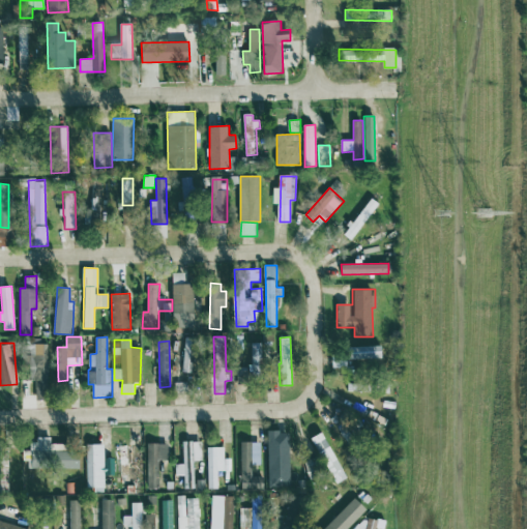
[(253,366),(237,366),(238,382),(247,381),(247,375),(263,374),(262,343),(252,343),(253,366)]
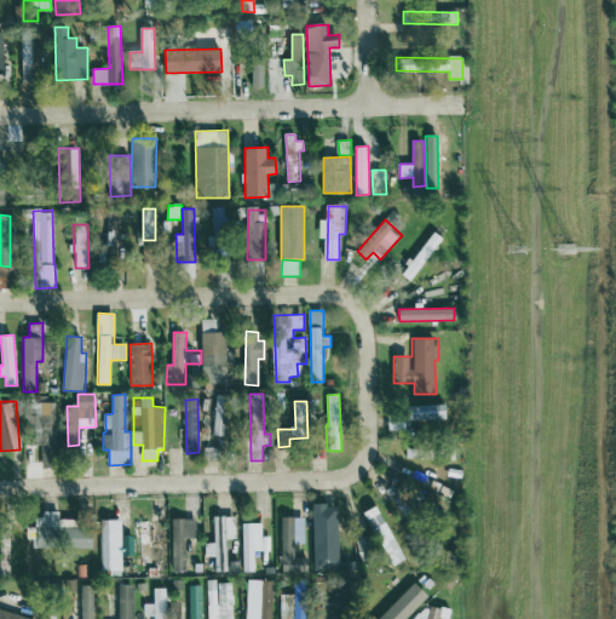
[(56,402),(35,402),(35,416),(27,416),(28,446),(42,445),(42,463),(57,463),(56,402)]
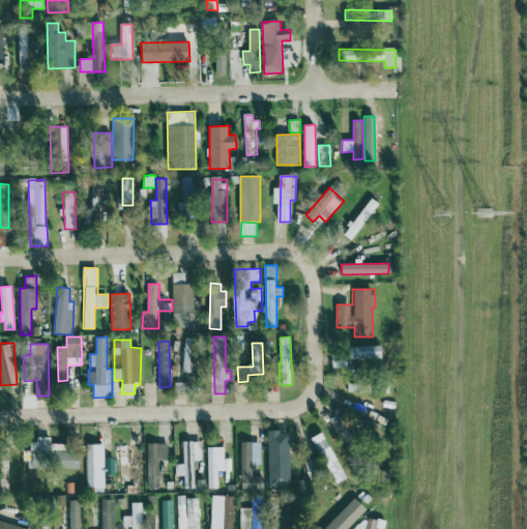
[(383,358),(382,346),(345,347),(346,359),(383,358)]
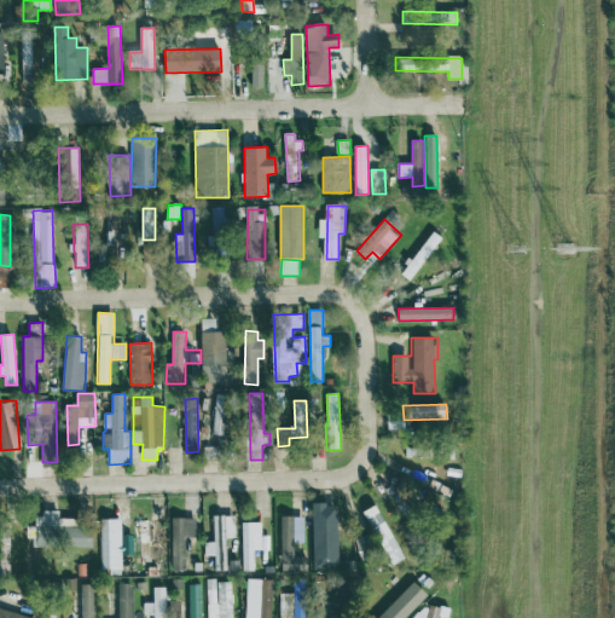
[(313,571),(338,571),(337,504),(312,504),(313,571)]
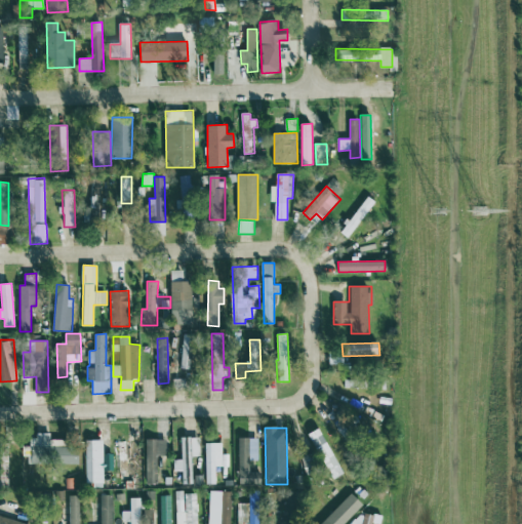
[(333,479),(344,473),(317,428),(307,434),(333,479)]
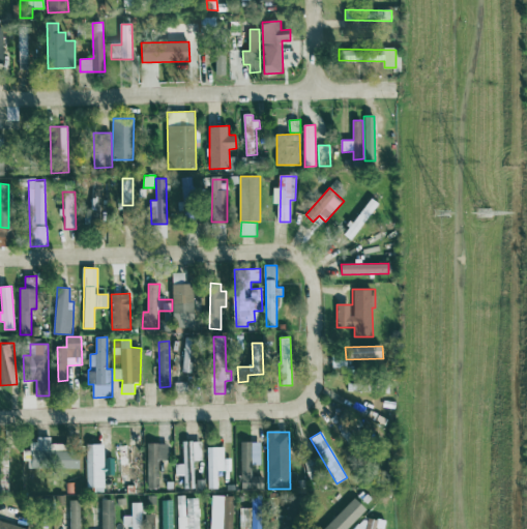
[(31,468),(79,468),(80,451),(66,451),(66,444),(51,444),(51,437),(37,437),(37,451),(31,451),(31,468)]
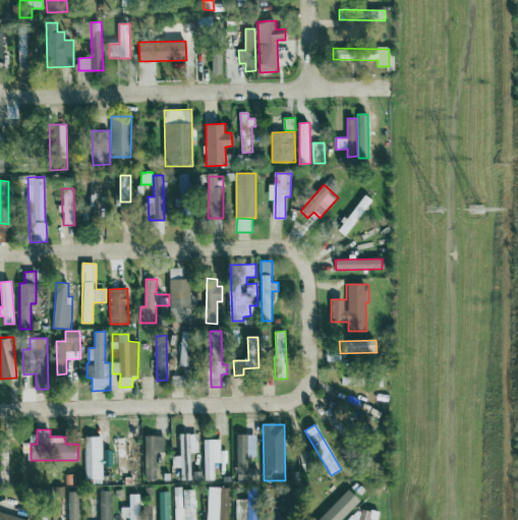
[(199,434),(180,434),(181,456),(173,456),(174,467),(182,467),(182,480),(192,480),(192,453),(199,452),(199,434)]
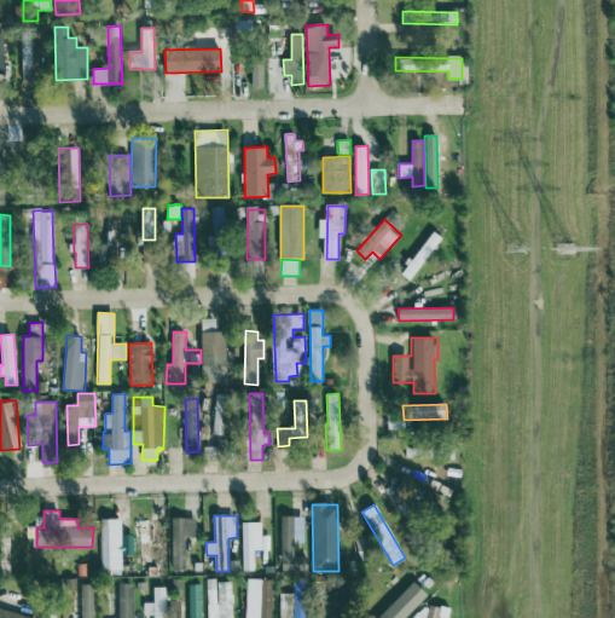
[(305,517),(282,517),(282,571),(308,571),(308,558),(295,558),(295,543),(306,543),(305,517)]
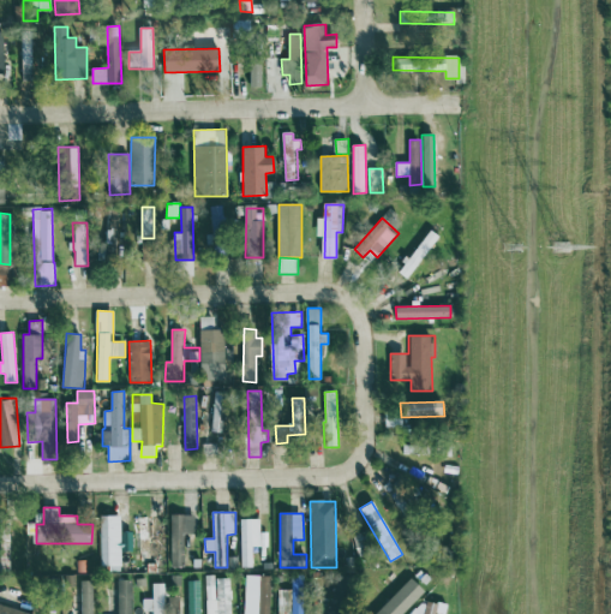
[(172,567),(186,567),(185,534),(196,534),(195,514),(171,516),(172,567)]
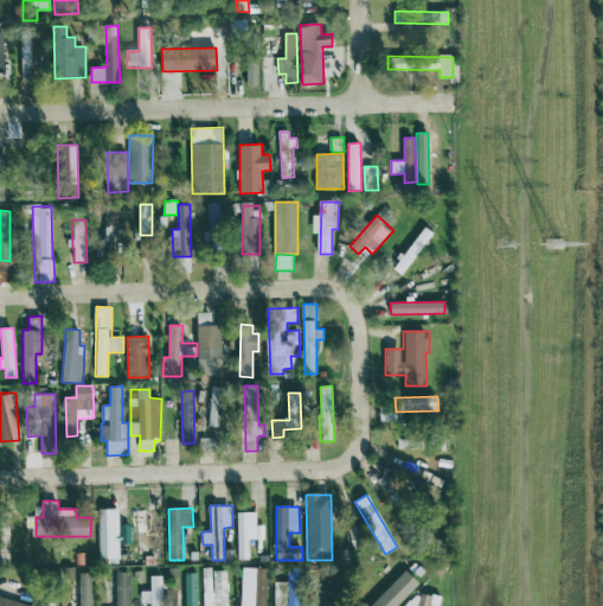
[(119,509),(98,509),(101,559),(120,559),(119,509)]
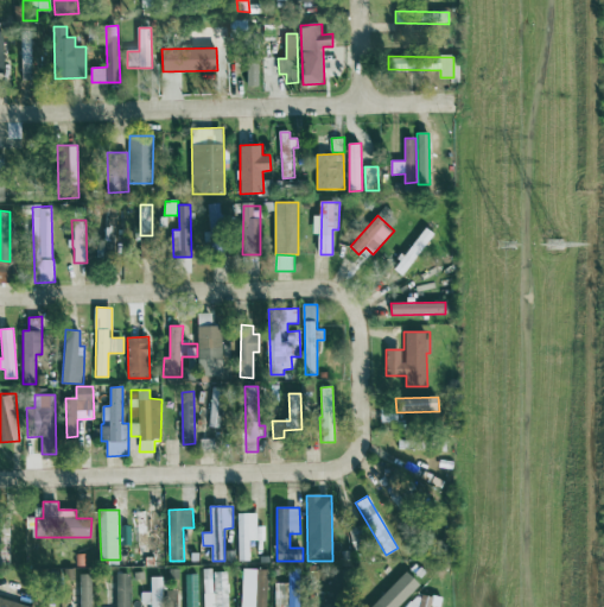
[(258,512),(239,513),(240,561),(250,561),(250,541),(258,541),(258,512)]
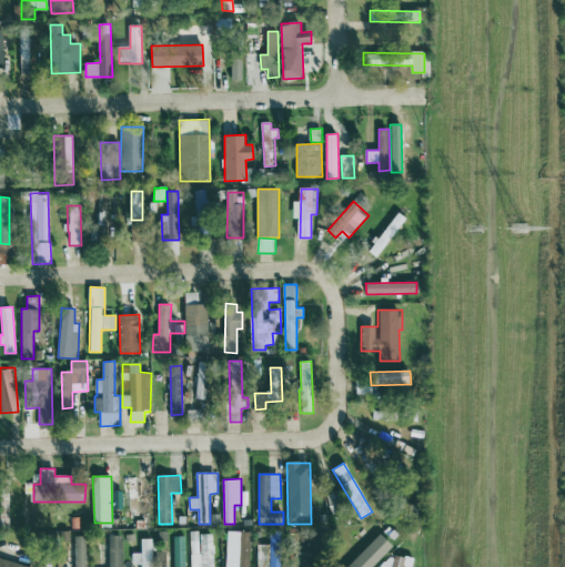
[(10,479),(0,479),(0,527),(11,527),(10,479)]
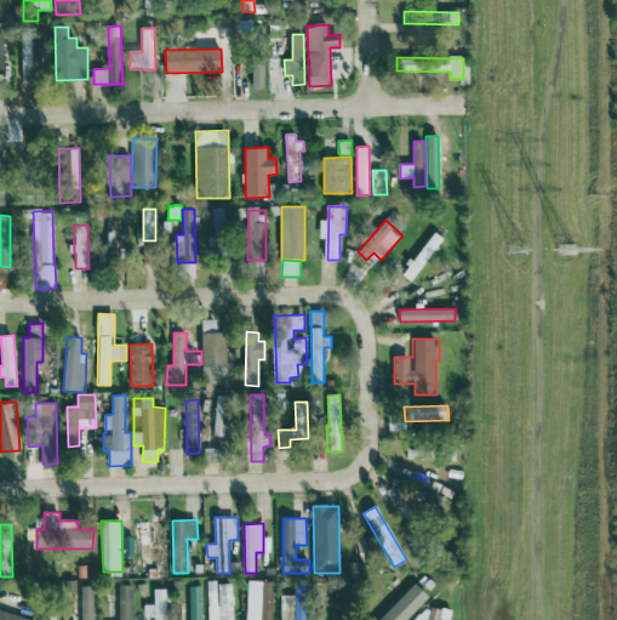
[(136,557),(136,541),(124,541),(125,557),(136,557)]
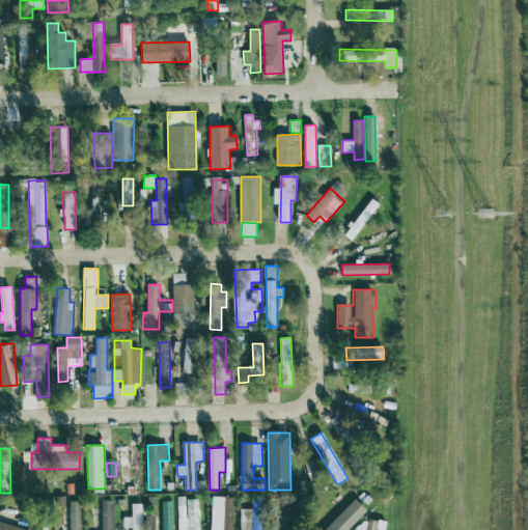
[(233,529),(235,497),(213,496),(211,529),(233,529)]
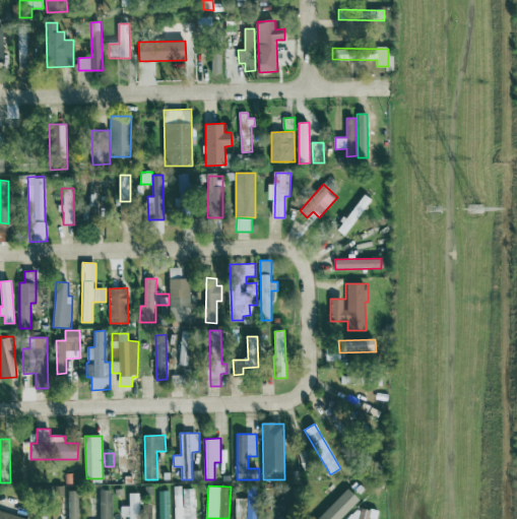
[(196,518),(196,487),(176,487),(176,518),(196,518)]
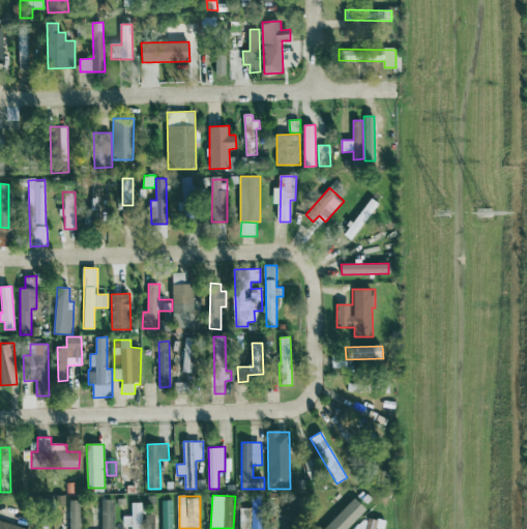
[(346,528),(367,510),(354,498),(322,528),(346,528)]
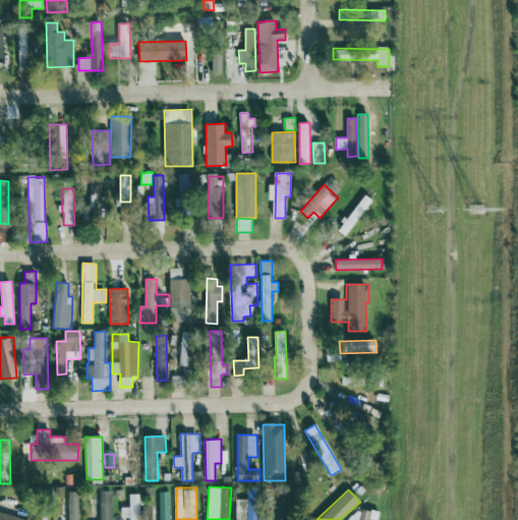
[(112,519),(112,490),(100,492),(100,519),(112,519)]
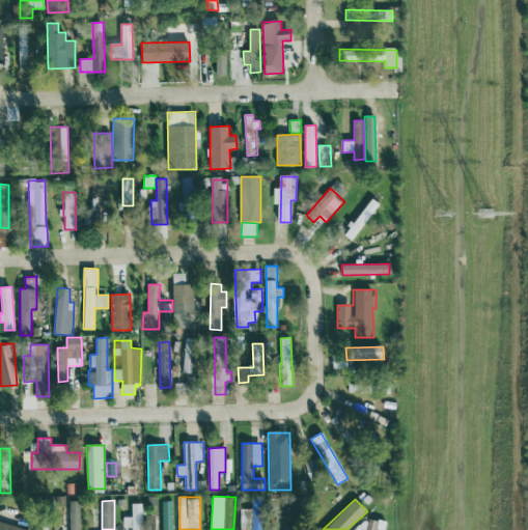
[(252,529),(260,529),(262,500),(253,500),(252,529)]
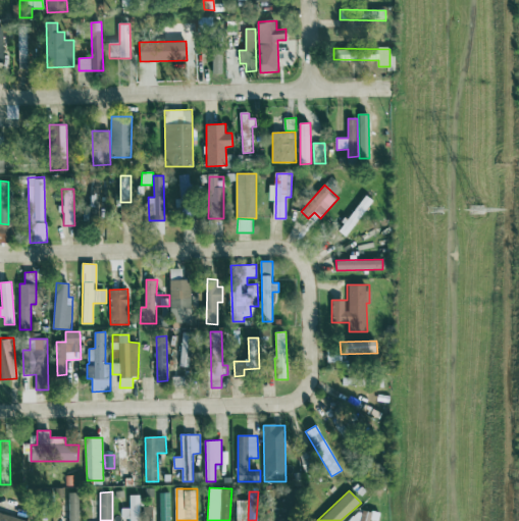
[(69,492),(68,520),(80,520),(80,492),(69,492)]
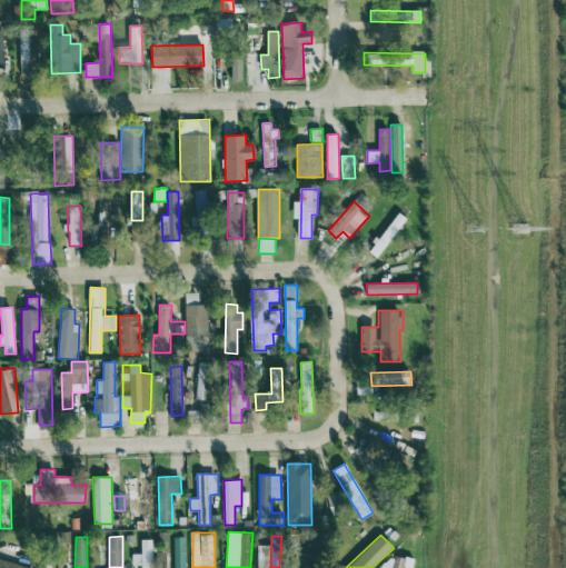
[(175,537),(175,567),(187,567),(187,537),(175,537)]
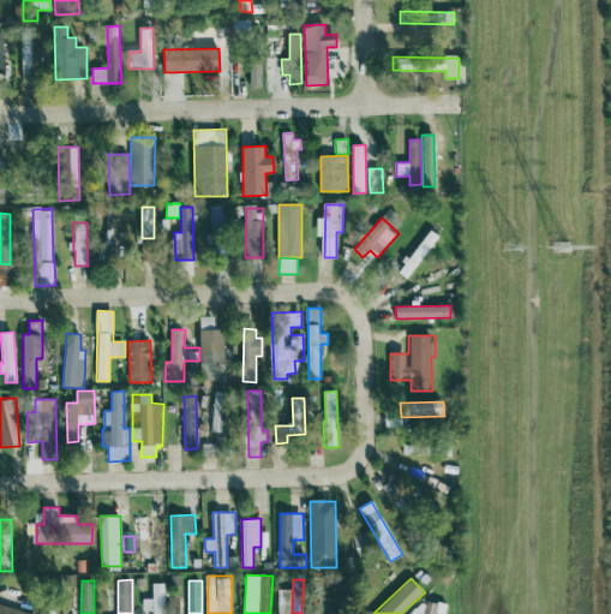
[(153,613),(166,613),(166,583),(153,583),(153,598),(143,598),(143,610),(153,610),(153,613)]
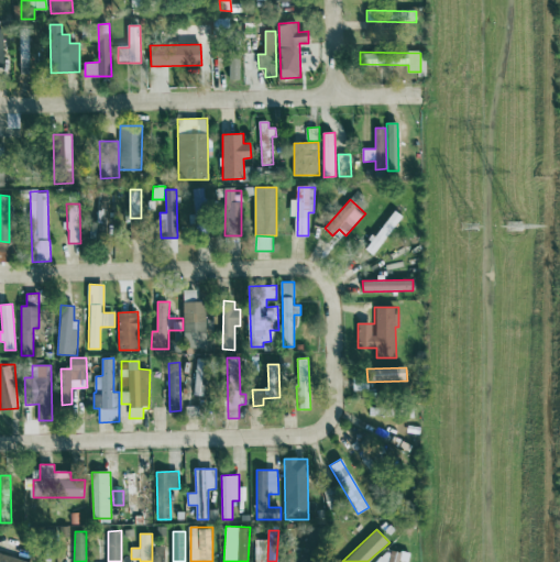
[(254,561),(266,561),(267,540),(256,539),(254,561)]
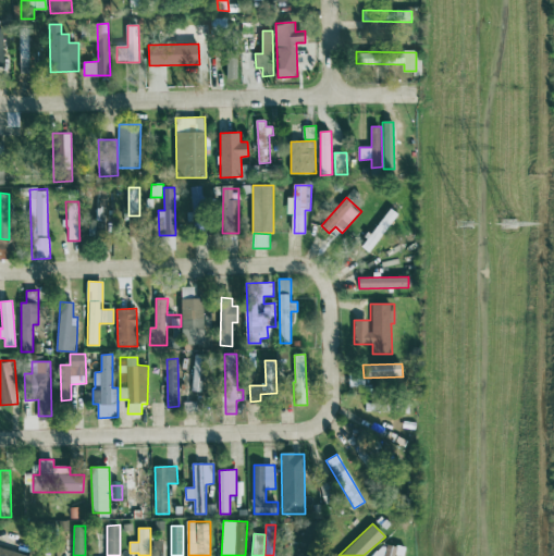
[(162,555),(163,541),(155,541),(154,555),(162,555)]
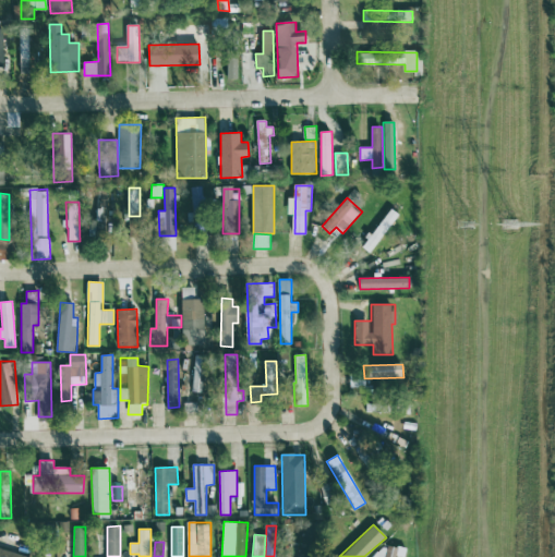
[(371,556),(399,556),(400,556),(402,556),(405,556),(407,549),(375,542),(371,556)]
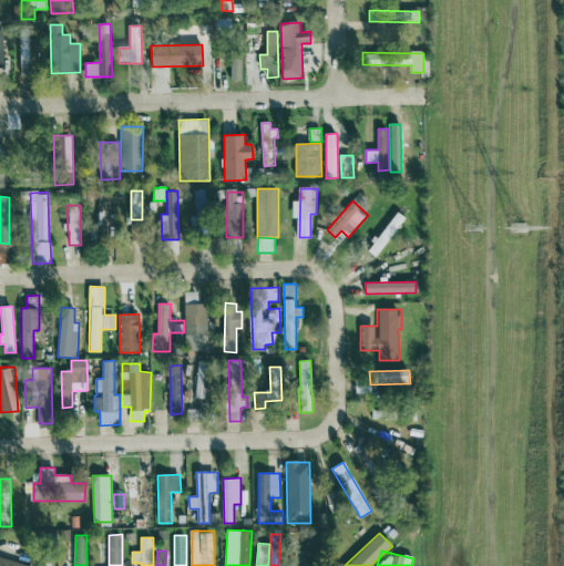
[(0,565),(30,565),(0,556),(0,565)]
